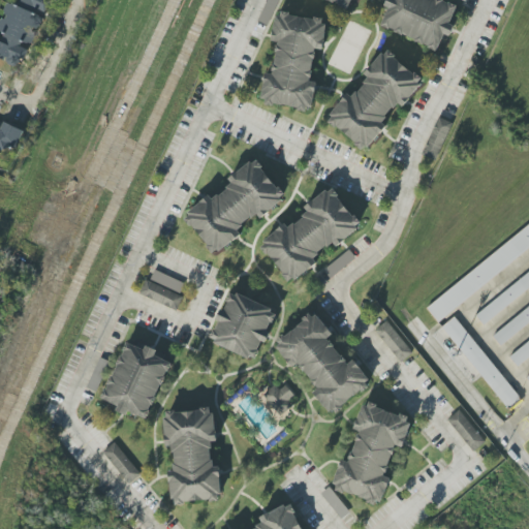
[(0,54),(0,23),(9,0),(47,0),(21,64),(0,54)]
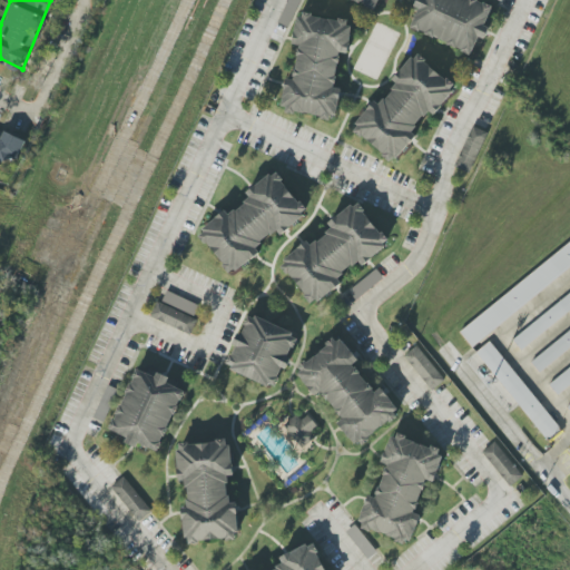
[(379,0),(373,10),(352,0),(379,0)]
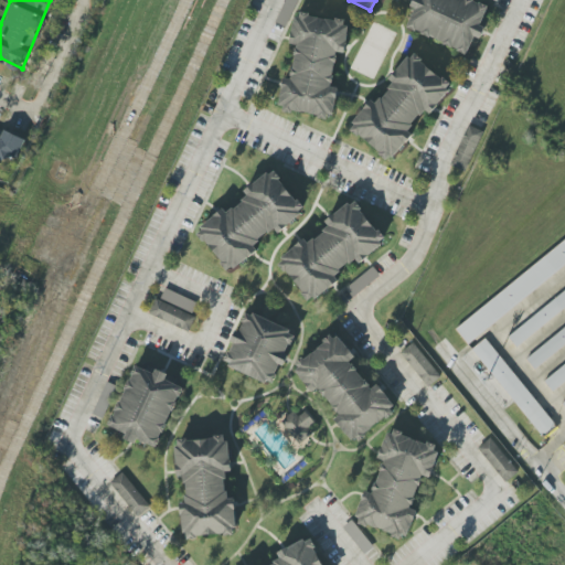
[(466,54),(407,27),(416,8),(411,6),(413,0),(473,0),(488,7),(480,25),(484,28),(480,38),(476,35),(466,54)]
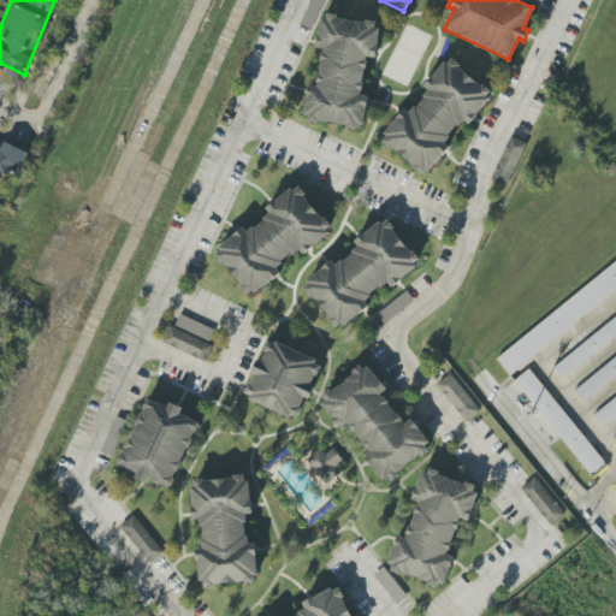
[(309,114),(304,114),(309,86),(318,87),(324,48),(315,47),(321,18),(327,19),(329,12),(338,15),(337,17),(366,23),(366,19),(375,21),(374,28),(380,28),(375,58),(367,57),(360,94),(368,95),(363,125),(357,124),(356,130),(347,128),(347,125),(319,120),(319,123),(309,122),(309,114)]
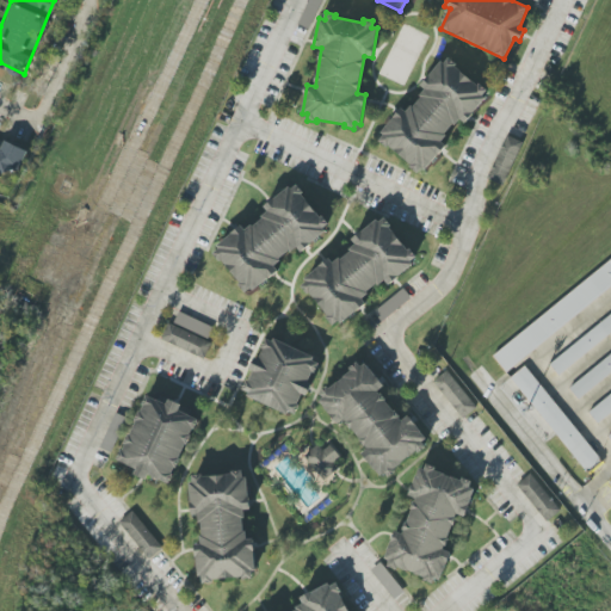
[(425,170),(423,167),(418,173),(409,166),(411,165),(389,146),(388,148),(380,141),(384,135),(381,133),(401,107),(406,112),(412,105),(413,107),(421,97),(420,96),(425,90),(420,85),(442,61),(444,63),(449,57),(457,65),(455,66),(479,85),(480,84),(487,90),(482,96),(485,98),(466,123),(460,119),(455,125),(454,124),(445,134),(446,135),(442,141),(446,146),(438,155),(425,170)]
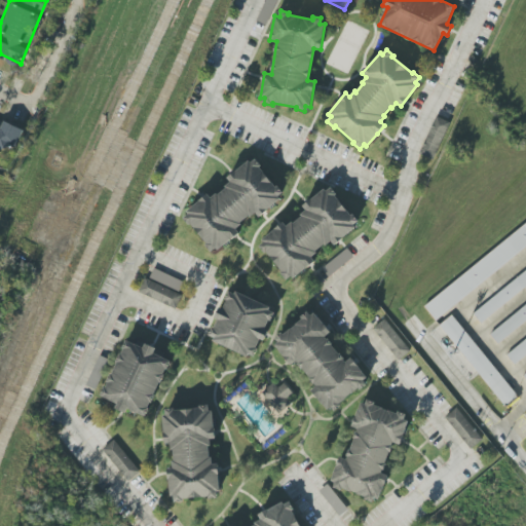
[(0,127),(3,121),(27,130),(21,144),(0,152),(0,127)]
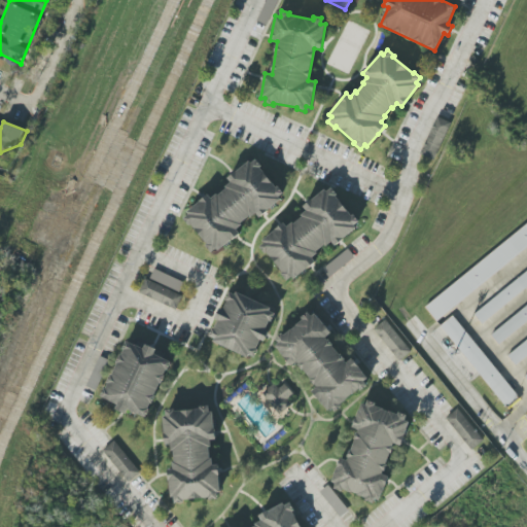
[(212,252),(206,245),(208,244),(191,224),(189,225),(184,218),(188,214),(187,212),(208,195),(211,199),(217,194),(218,196),(227,188),(225,186),(231,182),(227,178),(249,161),(251,164),(256,160),(261,166),(260,167),(277,187),(278,186),(283,194),(279,197),(281,200),(259,217),(256,213),(251,217),(250,216),(241,223),(242,224),(237,230),(240,234),(218,251),(217,249),(212,252)]
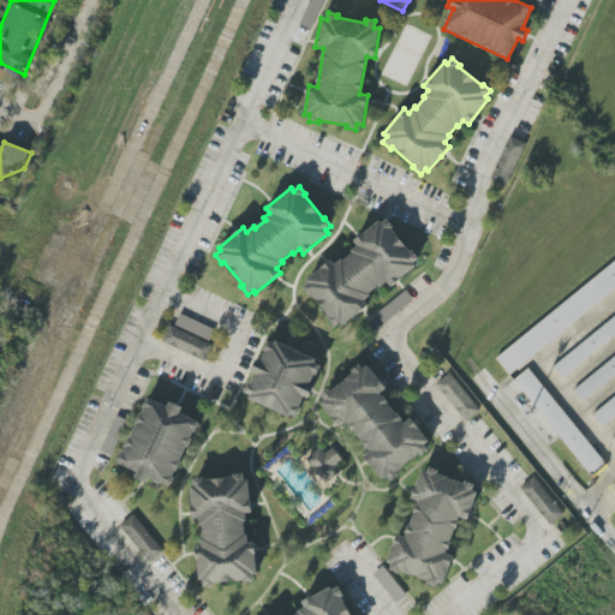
[(341,323),(335,328),(329,320),(330,318),(311,294),(310,297),(303,287),(309,284),(306,280),(330,260),(335,264),(341,260),(342,261),(353,254),(352,251),(358,246),(354,240),(380,221),(382,224),(387,219),(394,227),(392,228),(411,252),(412,250),(419,258),(413,263),(416,266),(392,287),(387,282),(381,287),(380,286),(369,293),(371,296),(364,300),(369,306),(344,326),(341,323)]
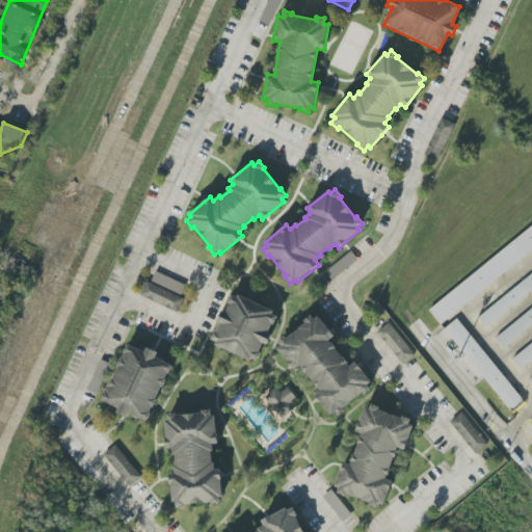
[(531,250),(531,227),(427,308),(439,322),(531,250)]
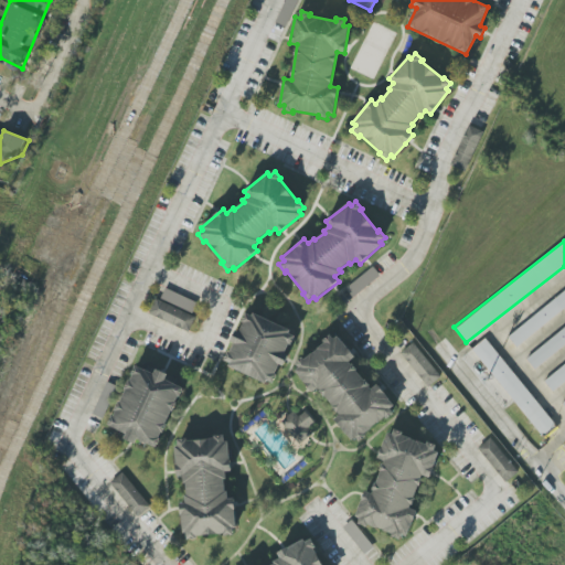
[(189,330),(199,301),(164,289),(160,299),(156,298),(149,316),(189,330)]
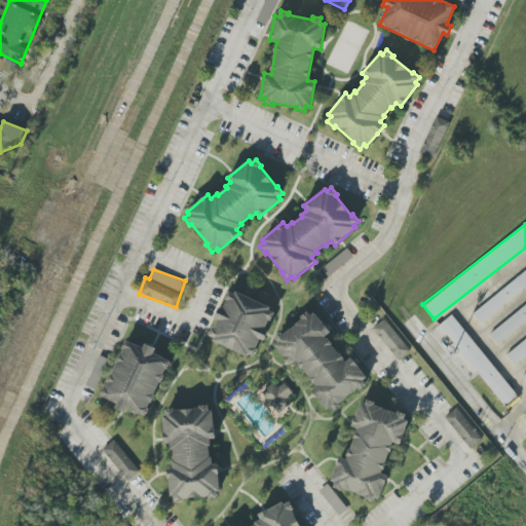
[(525,270),(473,312),(481,323),(525,287),(525,270)]
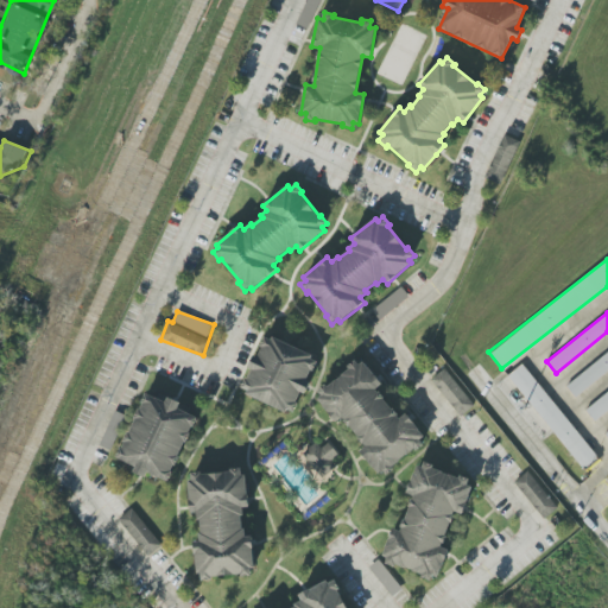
[(287,409),(285,412),(246,393),(248,391),(241,387),(246,378),(248,379),(253,369),(248,367),(254,355),(258,358),(263,347),(260,346),(265,336),(272,340),(273,336),(312,355),(311,359),(317,361),(314,372),(311,371),(306,381),(310,382),(305,394),(301,392),(296,401),(298,403),(295,411),(287,409)]
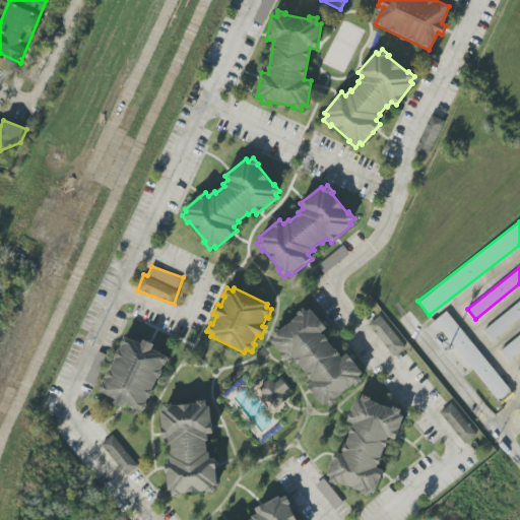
[(519,300),(482,327),(491,338),(519,316),(519,300)]
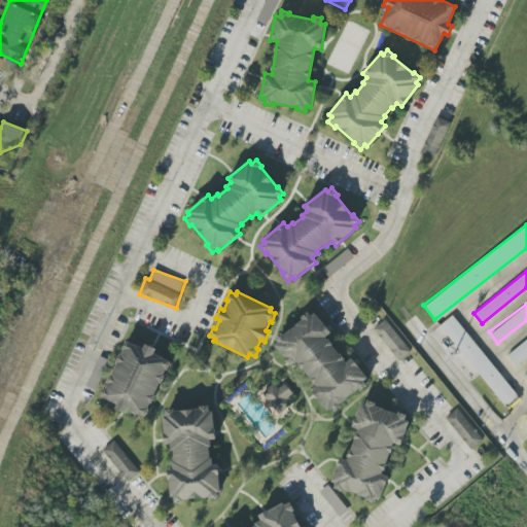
[(336,412),(331,408),(328,411),(312,391),(318,387),(296,361),(291,365),(276,346),(279,343),(276,339),(282,334),(284,336),(303,320),(302,318),(308,312),(312,316),(315,313),(331,332),(325,338),(346,363),(352,358),(367,378),(364,381),(367,385),(361,391),(359,389),(341,405),(342,407),(336,412)]
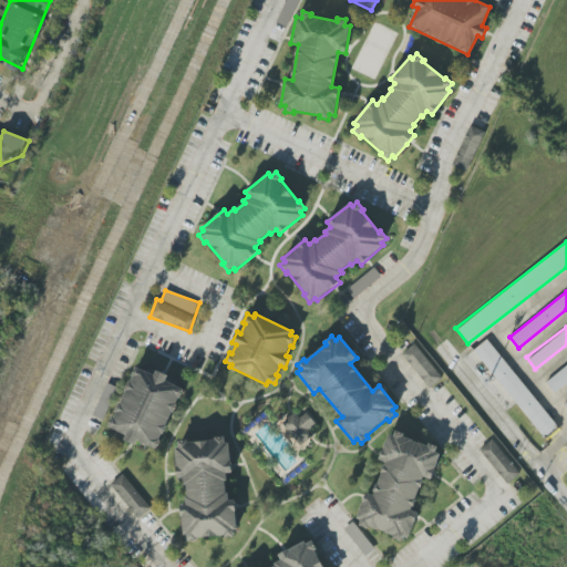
[(487,340),(474,350),(544,437),(558,426),(487,340)]
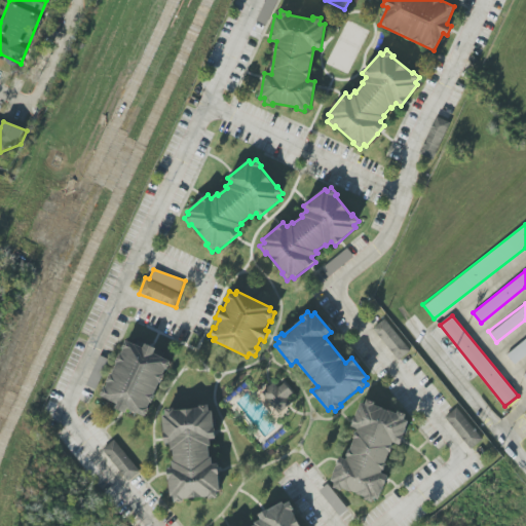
[(401,361),(412,349),(383,320),(372,330),(401,361)]
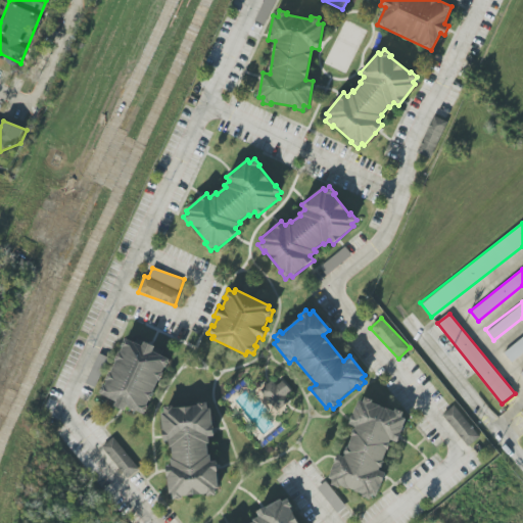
[(522,336),(503,351),(511,362),(522,351),(522,336)]
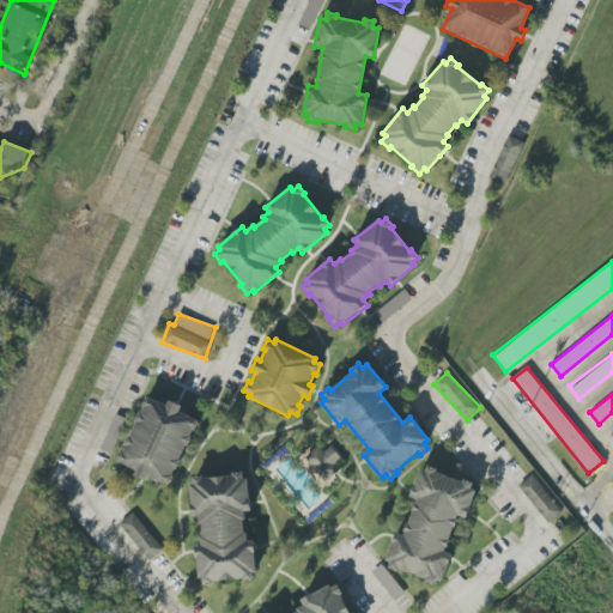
[(169,485),(150,477),(147,481),(135,477),(138,471),(117,461),(149,396),(168,406),(170,401),(182,406),(180,412),(199,422),(169,485)]
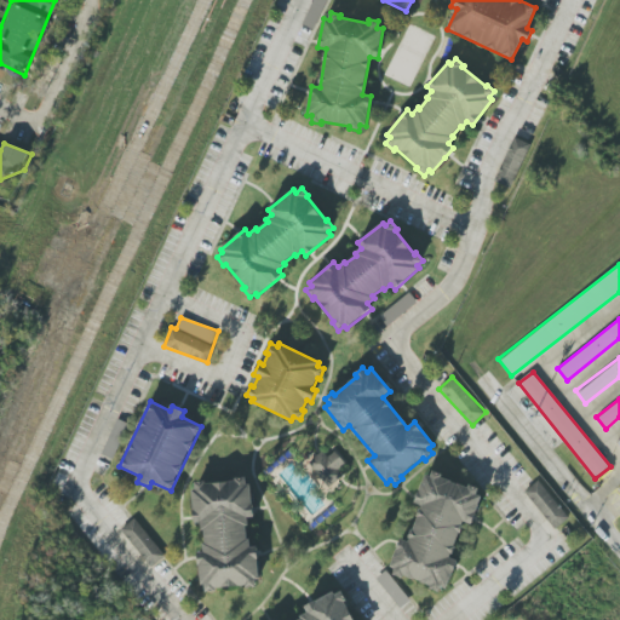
[(403,575),(402,579),(394,574),(396,568),(391,567),(401,538),(409,541),(423,505),(414,501),(425,475),(431,476),(432,471),(443,474),(442,477),(469,488),(470,484),(478,488),(476,494),(482,497),(471,524),(464,521),(449,557),(458,561),(447,587),(442,586),(440,592),(430,589),(431,586),(403,575)]
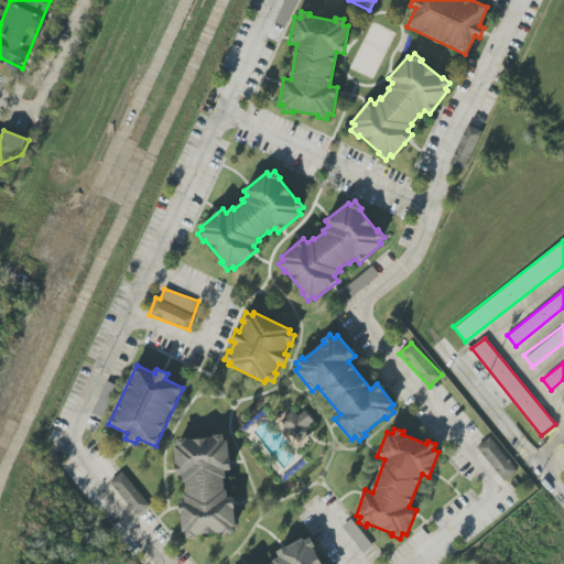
[(187,538),(186,532),(183,533),(180,502),(185,501),(185,495),(187,494),(186,483),(184,483),(183,475),(177,475),(175,445),(179,445),(177,438),(187,437),(187,440),(215,437),(215,435),(224,434),(224,441),(228,441),(230,470),(225,470),(226,478),(224,478),(225,490),(227,490),(228,498),(234,497),(236,527),(232,527),(234,534),(224,534),(224,532),(196,534),(196,537),(187,538)]
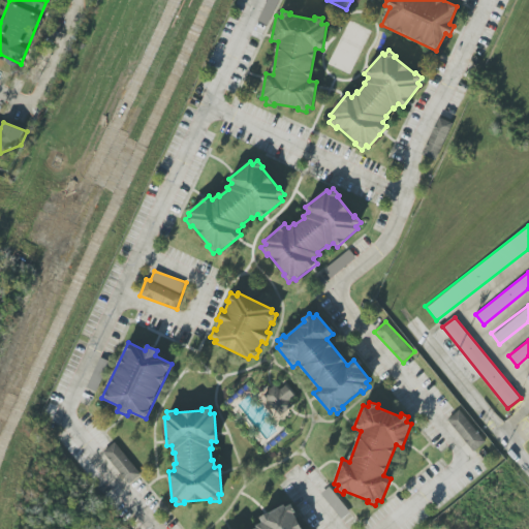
[(471,452),(484,444),(462,409),(449,417),(471,452)]
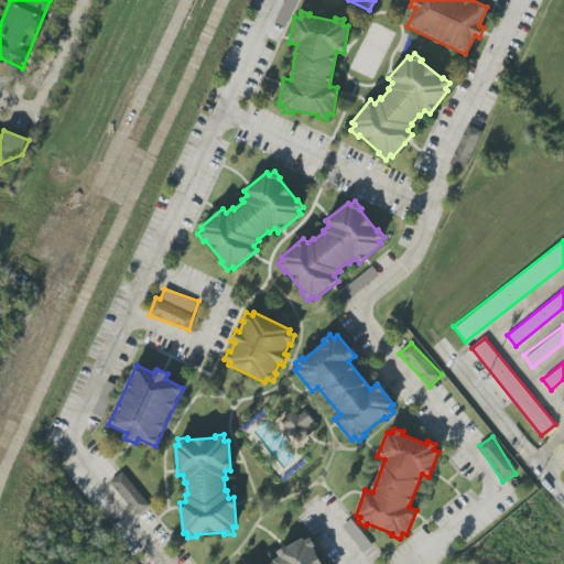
[(139,517),(151,507),(122,472),(110,483),(139,517)]
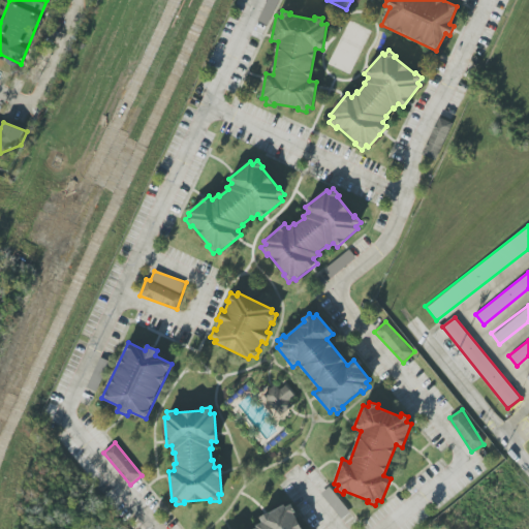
[(342,519),(350,511),(329,488),(321,494),(342,519)]
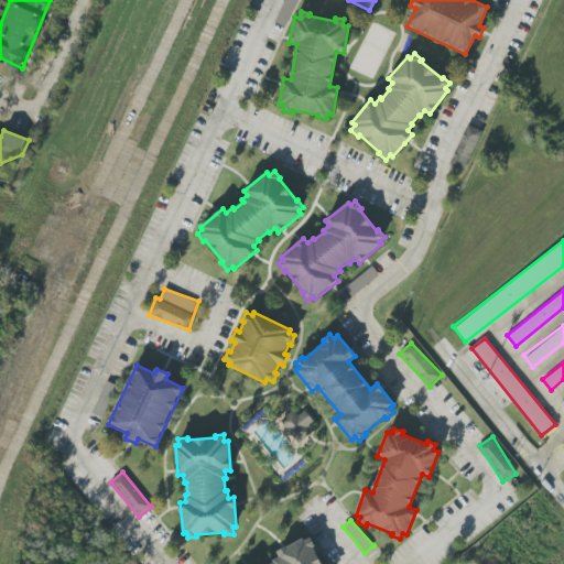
[(272,563),(274,563),(273,561),(280,557),(277,552),(303,539),(304,541),(311,538),(316,546),(314,548),(323,563),(272,563)]
